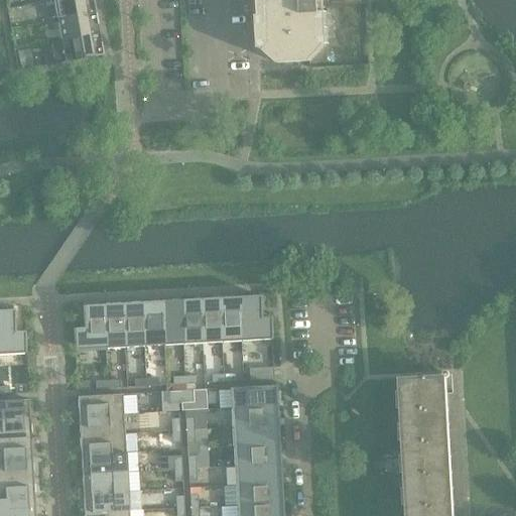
[(92,0),(55,0),(54,0),(57,20),(95,14),(92,0)]
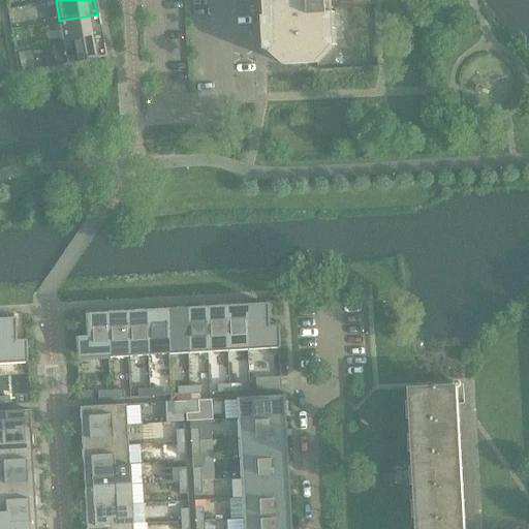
[(260,0),(265,51),(267,51),(268,51),(285,66),(318,64),(334,47),(337,47),(334,0),(260,0)]
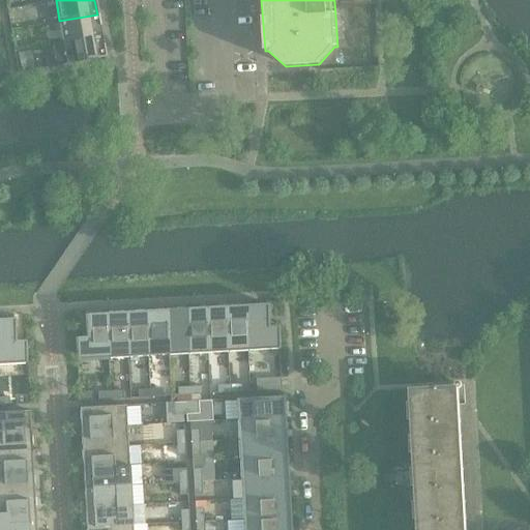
[(97,15),(59,21),(63,42),(101,35),(97,15)]
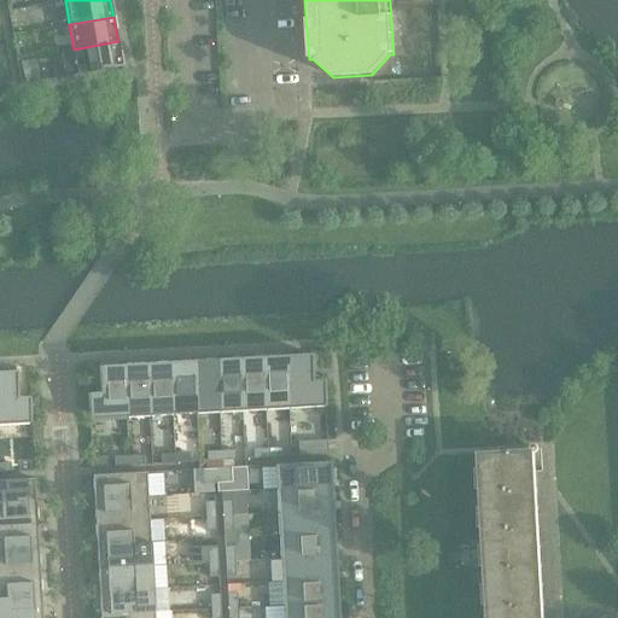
[(118,41),(74,50),(77,75),(123,66),(118,41)]
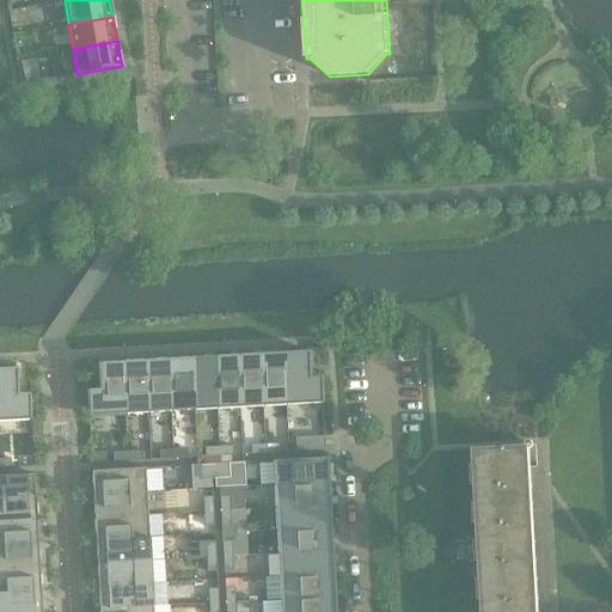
[(32,59),(22,61),(25,79),(36,77),(32,59)]
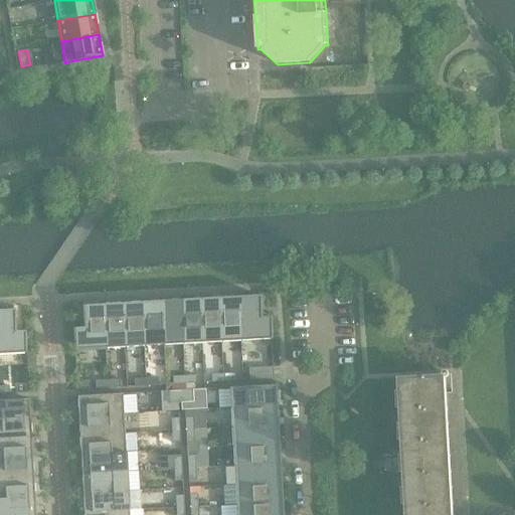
[(259,296),(237,297),(240,341),(271,339),(271,340),(272,340),(270,317),(260,318),(259,296)]
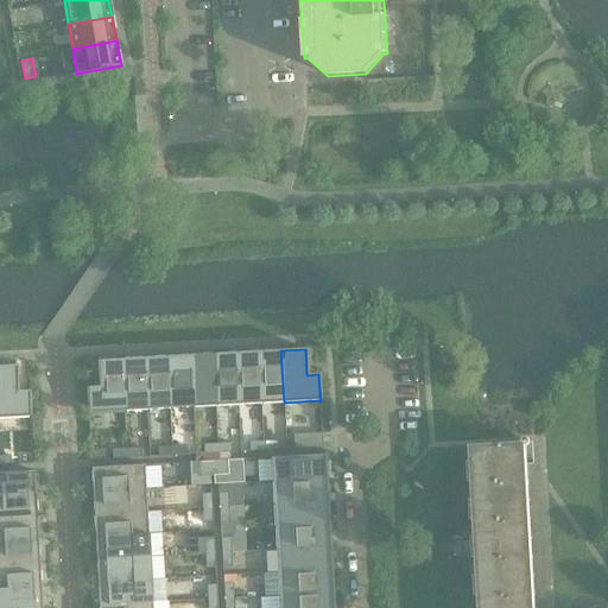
[(280,350),(258,352),(261,404),(284,403),(280,350)]
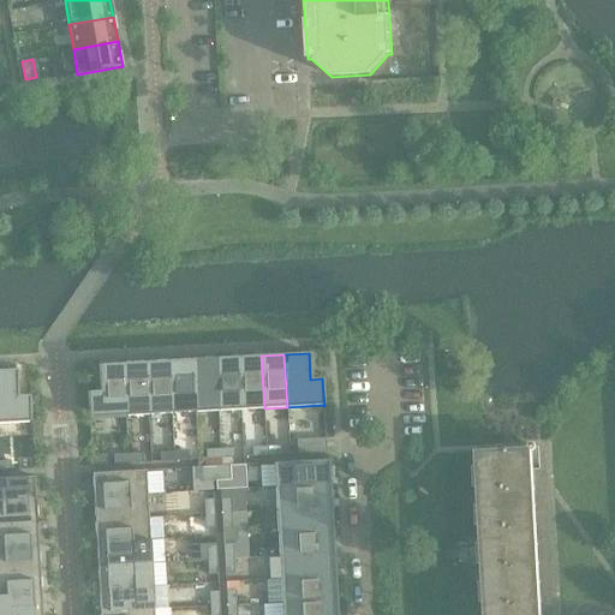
[(261,356),(238,357),(242,410),(264,408),(261,356)]
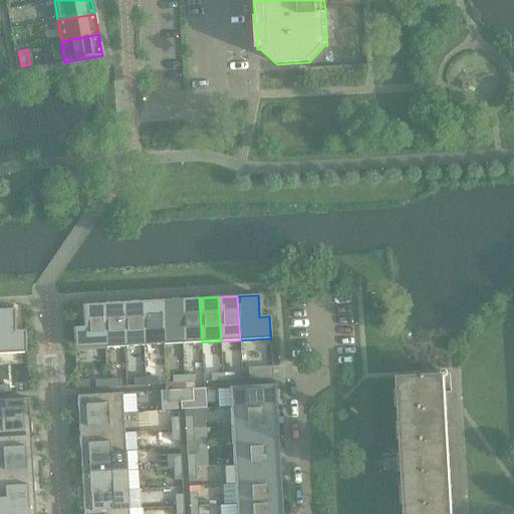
[(199,298),(180,299),(182,343),(202,342),(199,298)]
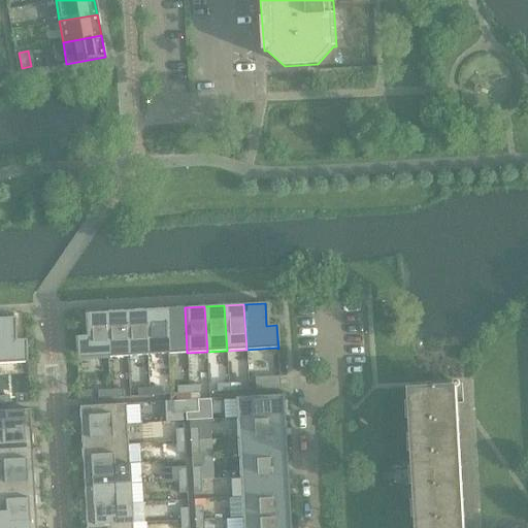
[(185,307),(165,308),(167,354),(187,353),(185,307)]
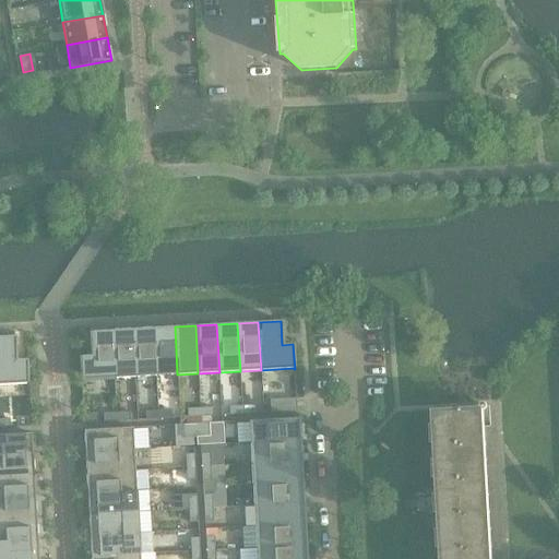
[(175,326),(154,328),(156,376),(177,375),(175,326)]
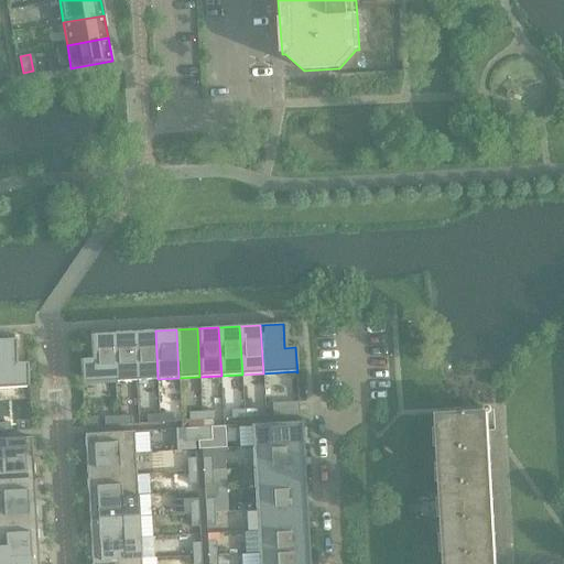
[(155,331),(133,333),(137,380),(158,379),(155,331)]
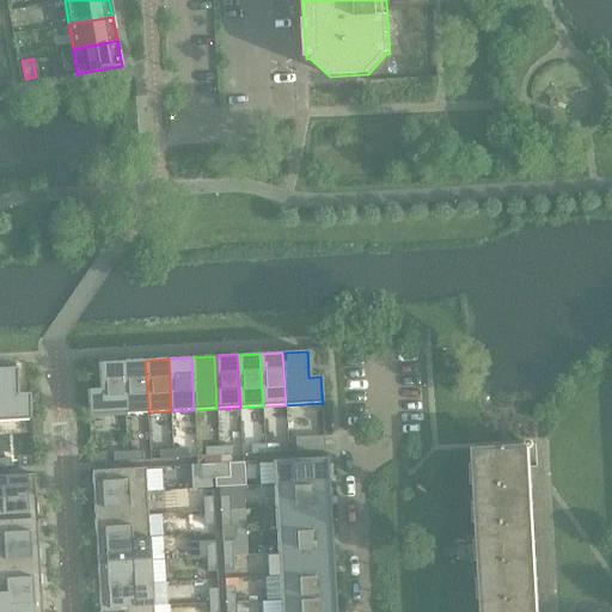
[(145,361),(122,362),(126,415),(148,412),(145,361)]
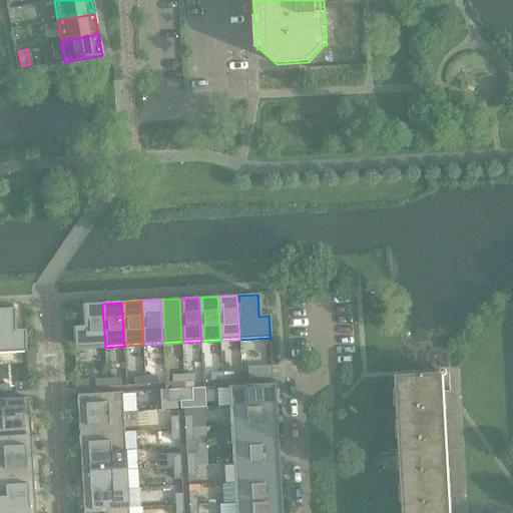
[(73,327),(74,350),(75,350),(75,349),(105,348),(102,304),(82,305),(83,327),(73,327)]
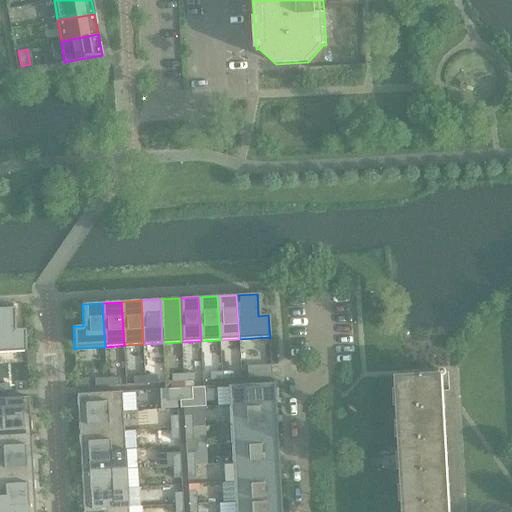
[(13,308),(0,308),(0,352),(25,351),(26,351),(24,329),(14,330),(13,308)]
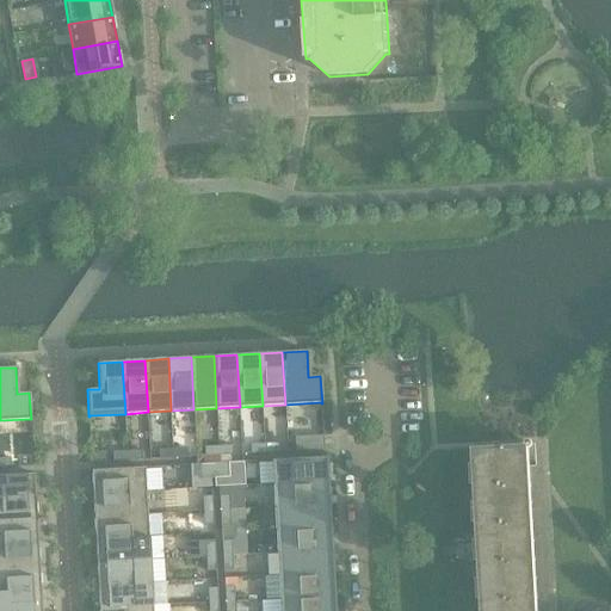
[(323,436),(322,436),(295,437),(296,451),(325,450),(323,436)]
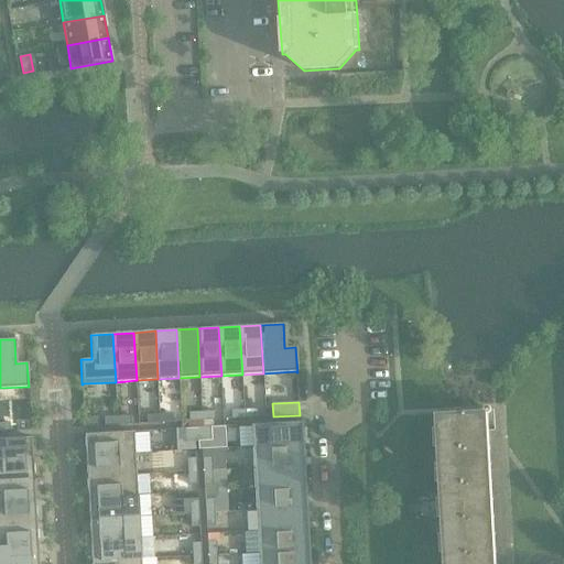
[(258,409),(245,410),(245,419),(258,418),(258,409)]
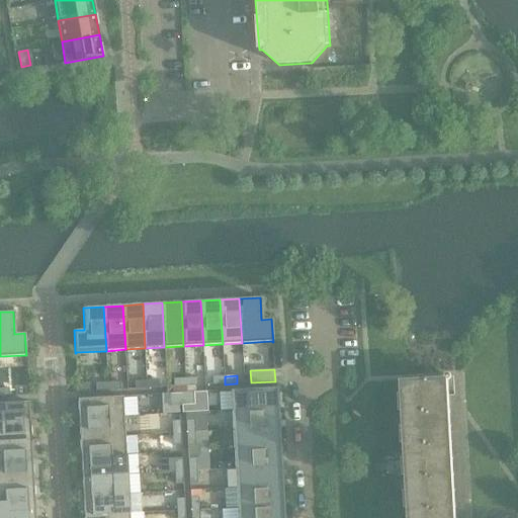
[(225,384),(225,376),(212,377),(212,385),(225,384)]
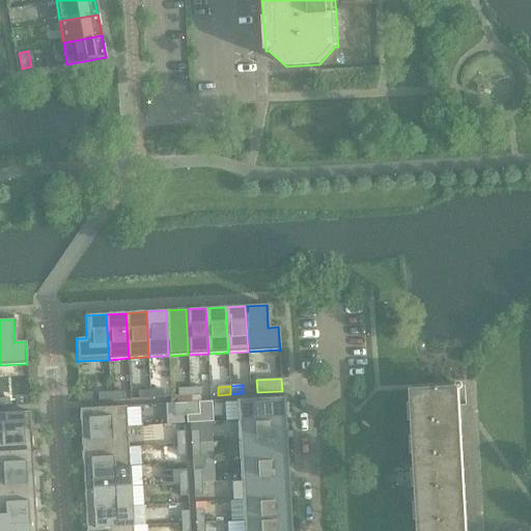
[(202,387),(190,388),(191,396),(203,395),(202,387)]
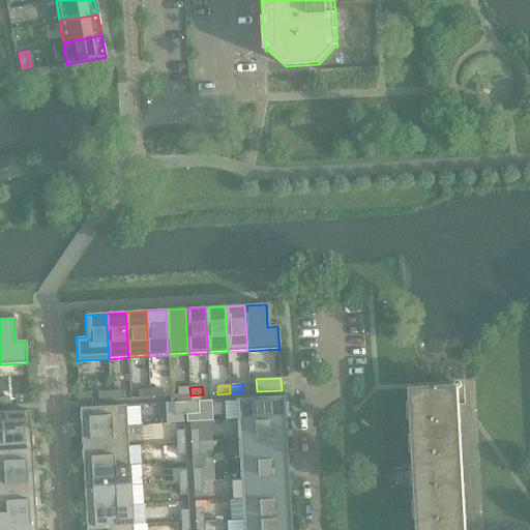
[(458,386),(410,389),(417,529),(460,529),(454,421),(460,421),(458,386)]
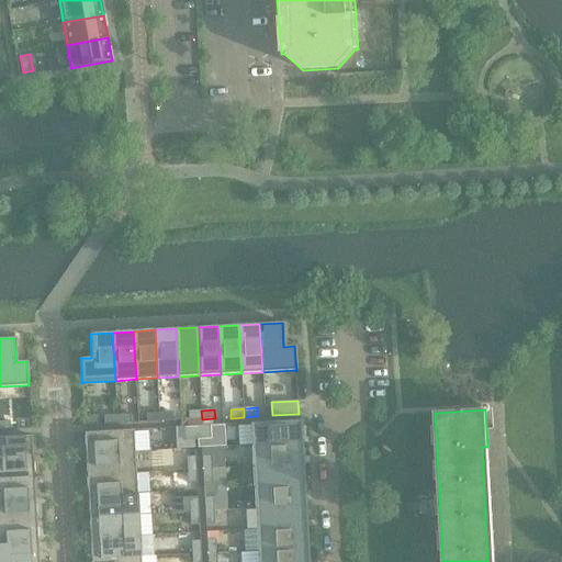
[(202,419),(201,411),(188,412),(189,420),(202,419)]
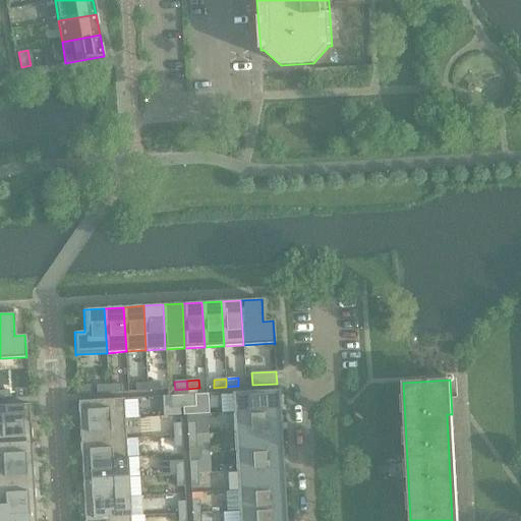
[(148,391),(148,383),(135,384),(135,392),(148,391)]
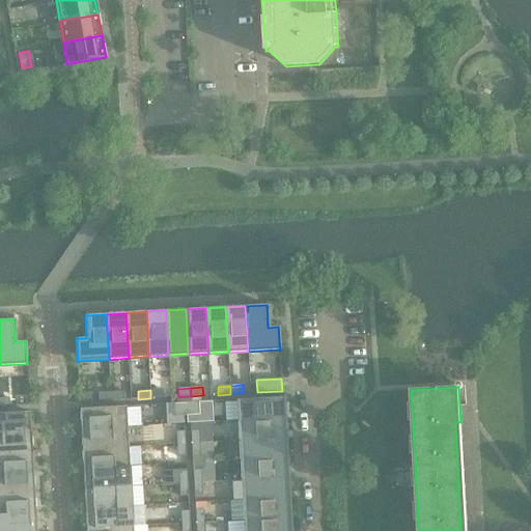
[(163,390),(150,390),(150,398),(163,398),(163,390)]
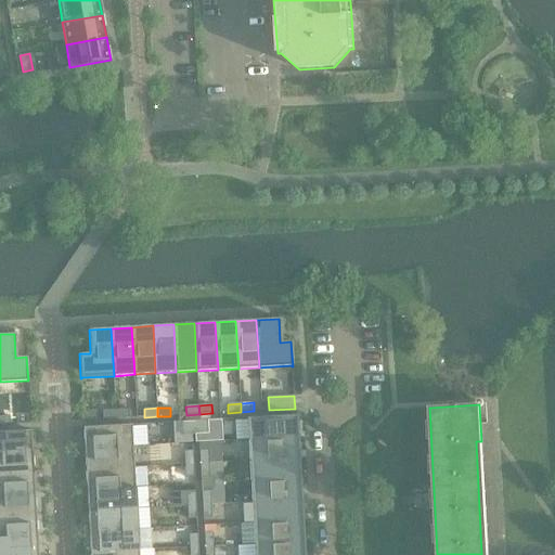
[(116,418),(116,410),(103,411),(103,420),(116,418)]
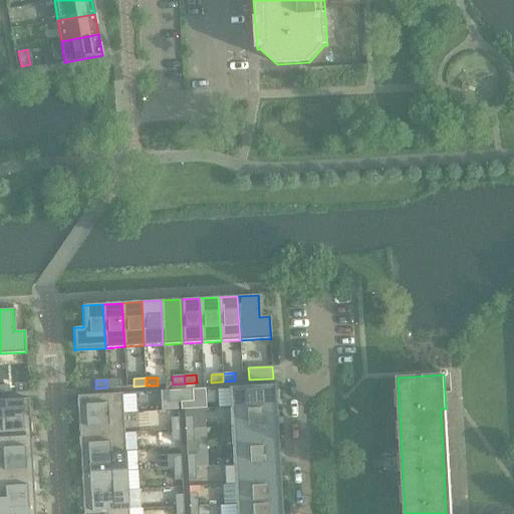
[(119,379),(107,379),(107,388),(119,388),(119,379)]
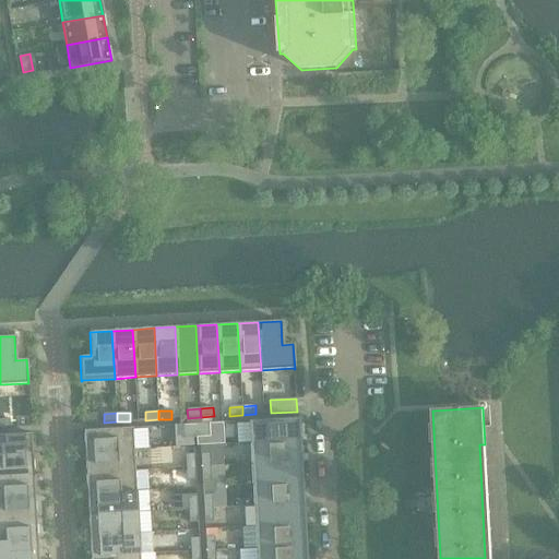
[(249,421),(250,443),(298,440),(297,418),(249,421)]
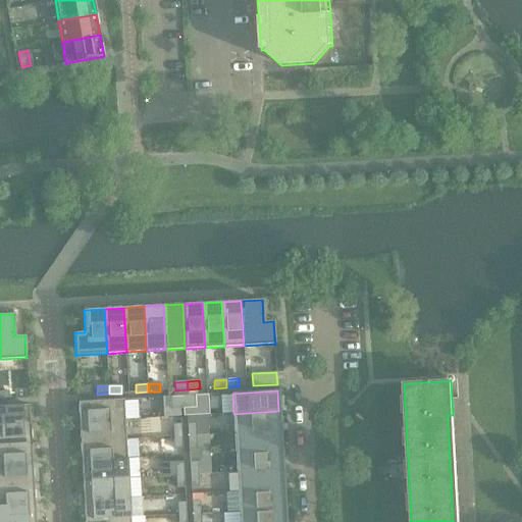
[(9,392),(0,392),(0,400),(9,400),(9,392)]
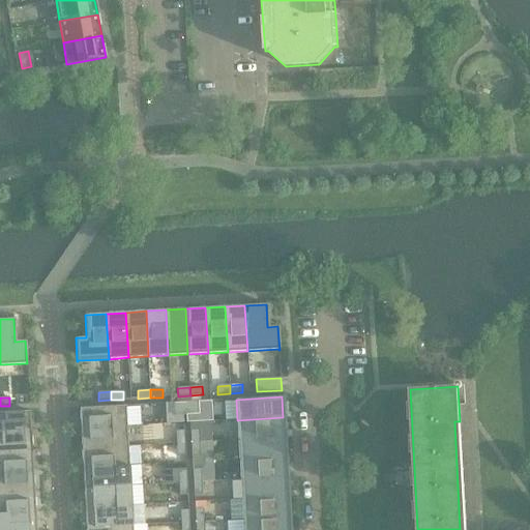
[(186,414),(185,402),(173,403),(174,415),(186,414)]
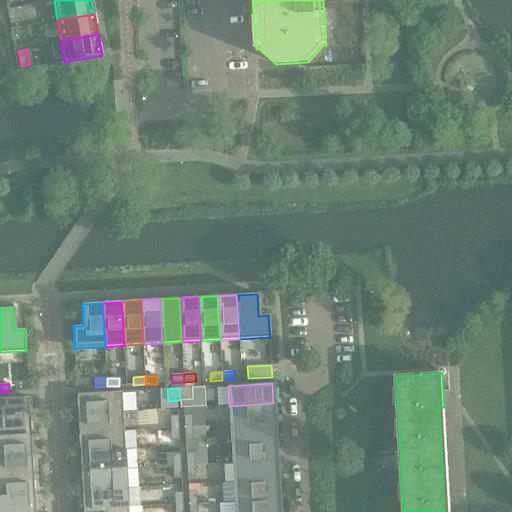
[(191,388),(179,388),(180,400),(192,400),(191,388)]
